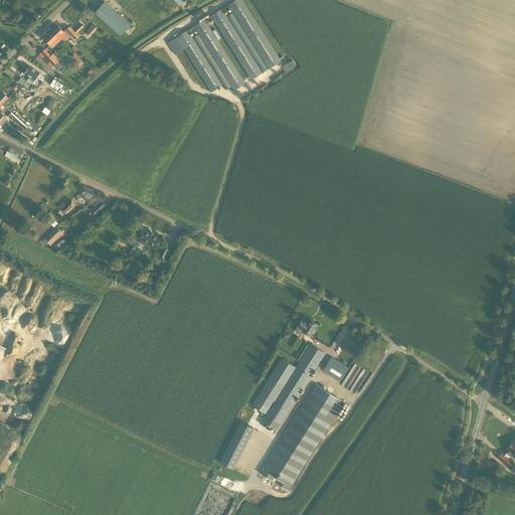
[(195,30),(198,34),(231,87),(233,92),(245,83),(207,23),(213,20),(251,80),(263,72),(224,12),(230,9),(269,69),(282,61),(242,0),(234,0),(167,42),(175,53),(183,48),(211,93),(222,86),(193,38),(190,34),(195,30)]
